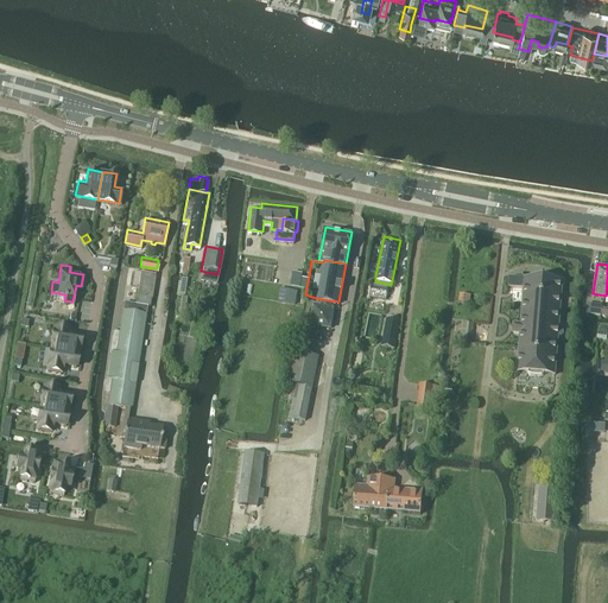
[(116,404),(126,405),(130,405),(132,405),(147,304),(152,304),(157,272),(134,270),(133,283),(139,284),(135,302),(124,299),(119,329),(114,329),(103,391),(109,392),(108,401),(116,404)]
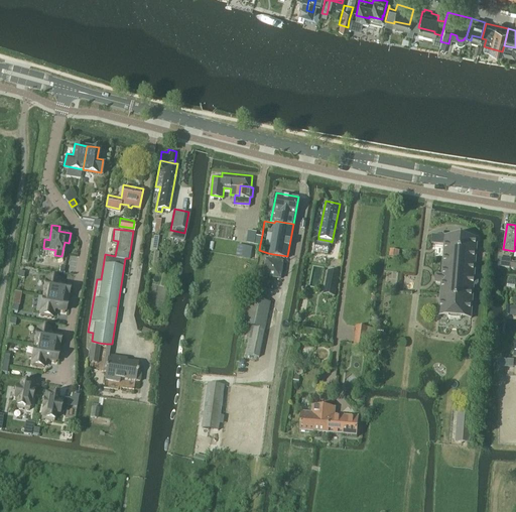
[(246,241),(260,244),(262,235),(259,234),(256,233),(257,231),(248,229),(246,241)]
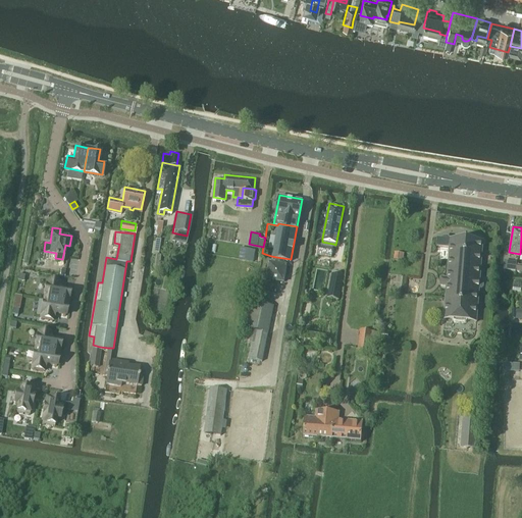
[(435,244),(448,245),(446,275),(439,274),(438,283),(445,285),(442,317),(475,320),(477,286),(481,287),(483,285),(483,280),(482,278),(478,278),(481,239),(449,237),(447,235),(442,234),(440,236),(436,236),(435,244)]
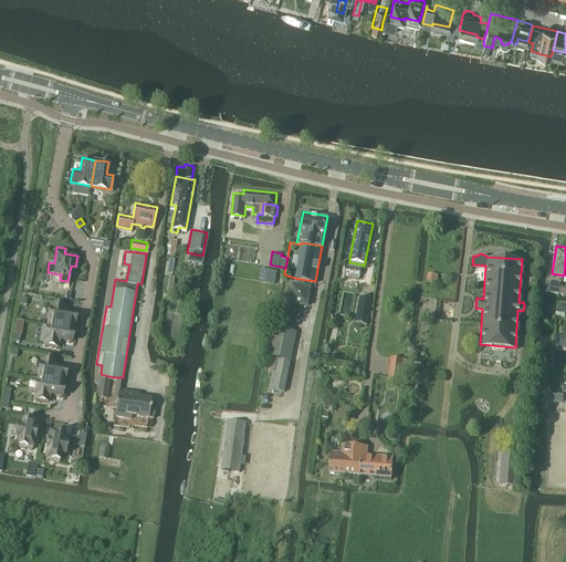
[(346,262),(345,273),(359,276),(362,264),(349,262),(346,262)]
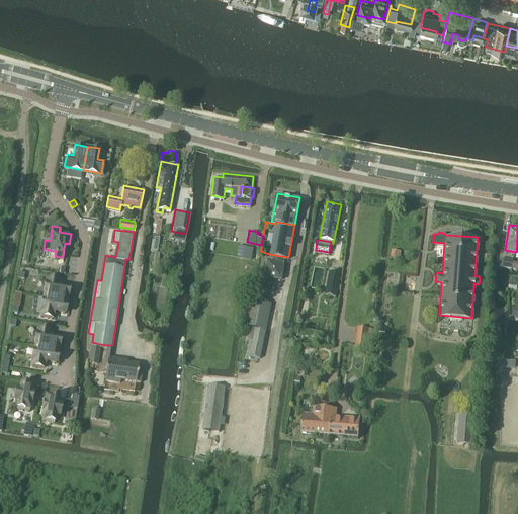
[(253,246),(244,244),(242,256),(252,257),(253,246)]
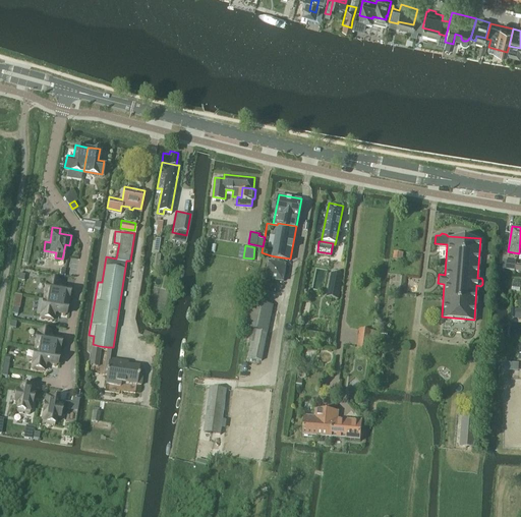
[(402,250),(394,249),(393,256),(401,257),(402,250)]
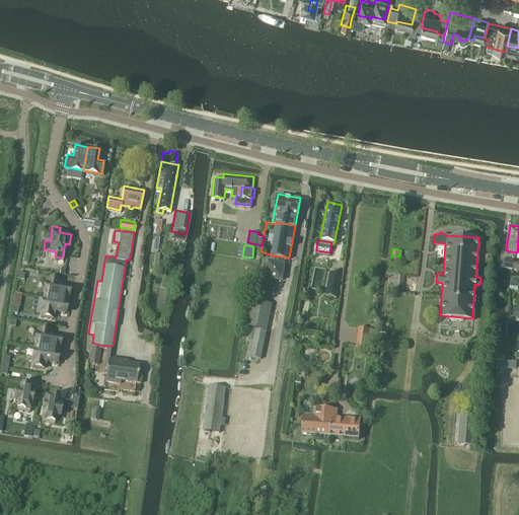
[(282,256),(275,255),(274,261),(268,259),(265,275),(281,278),(284,262),(281,262),(282,256)]
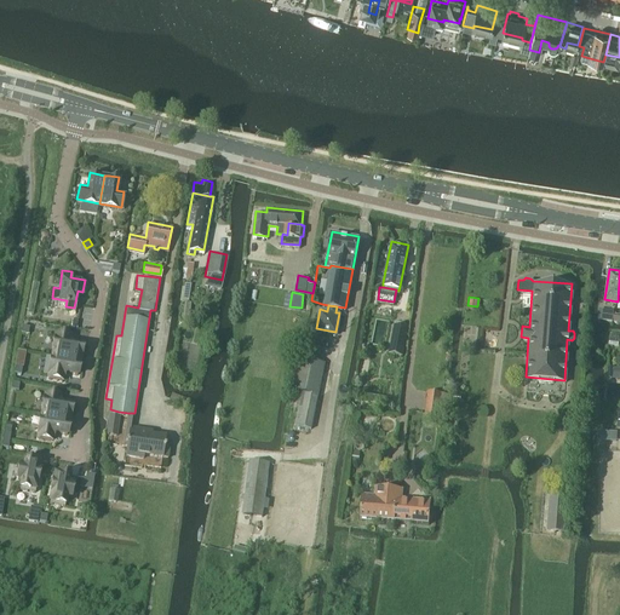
[(613,320),(613,311),(614,309),(600,306),(597,319),(613,320)]
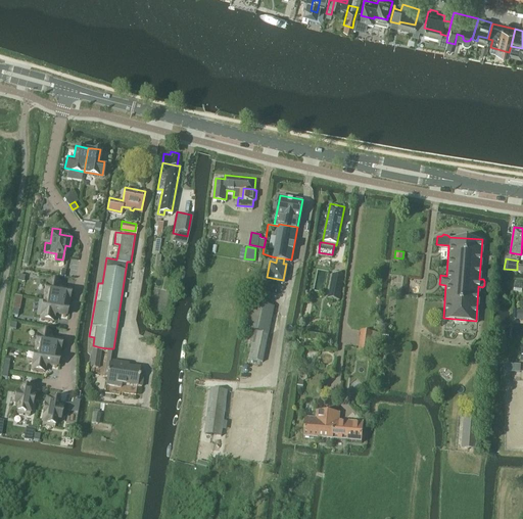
[(332,272),(328,295),(339,297),(343,274),(332,272)]
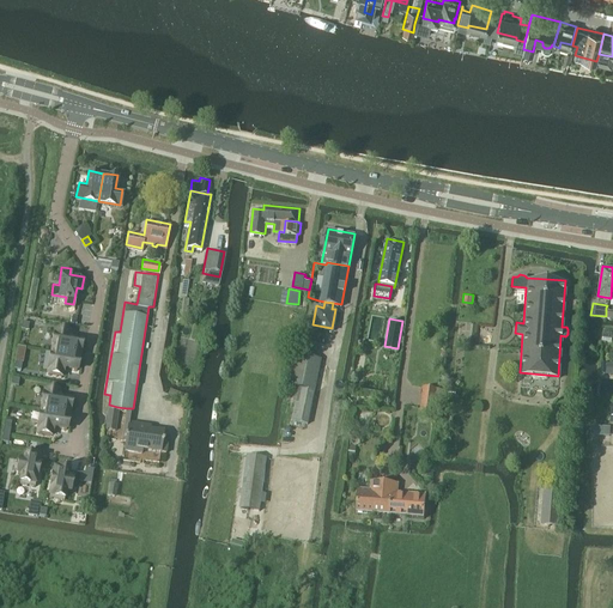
[(79,348),(82,339),(68,336),(70,329),(55,327),(52,348),(79,353),(79,348)]
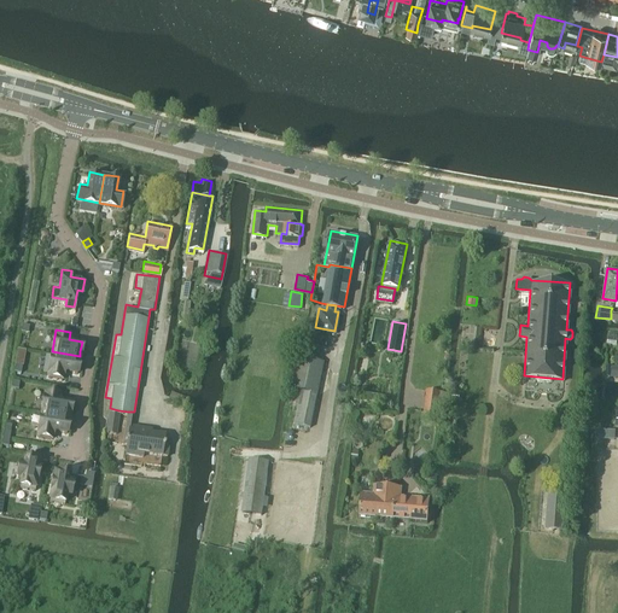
[(607,330),(606,340),(616,342),(617,331),(607,330)]
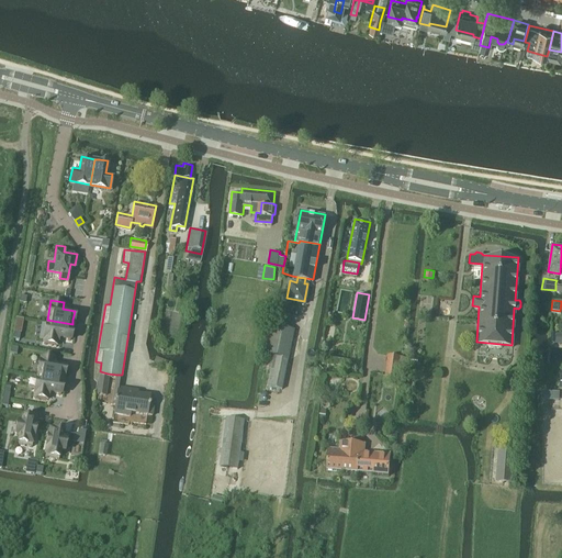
[(47,320),(43,339),(57,342),(58,335),(70,337),(71,328),(72,324),(47,320)]
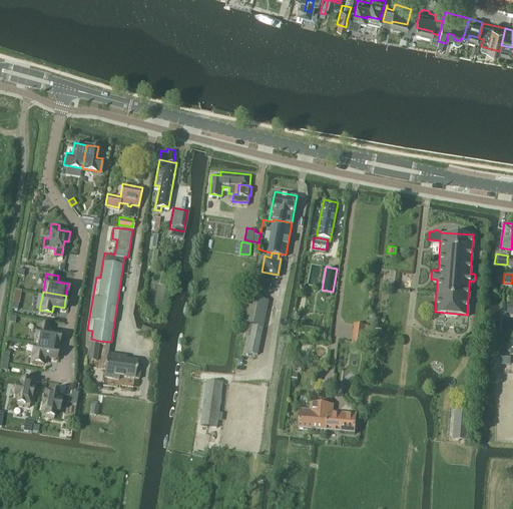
[(244,350),(258,353),(269,298),(249,294),(243,321),(246,321),(244,327),(248,328),(244,350)]
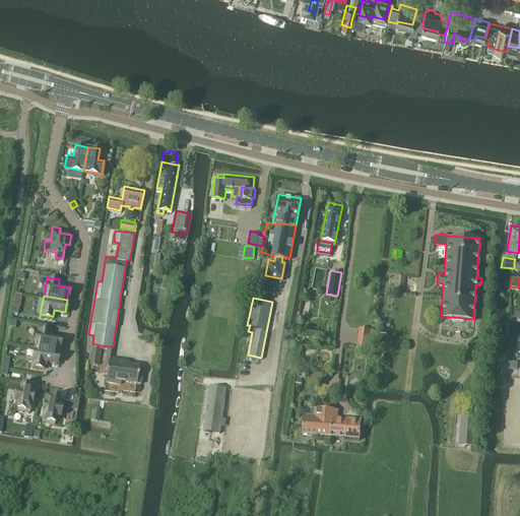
[(60,337),(49,335),(50,329),(38,327),(35,345),(58,349),(58,345),(59,345),(60,337)]
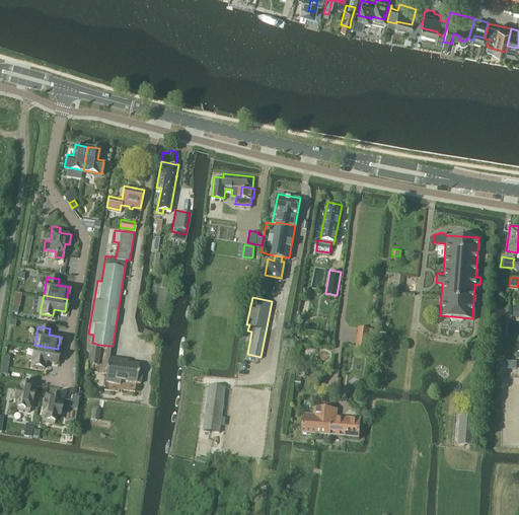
[(97,362),(99,345),(92,343),(89,360),(97,362)]
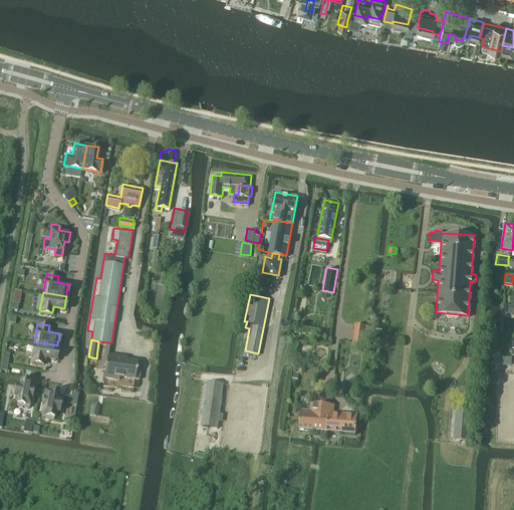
[(44,355),(55,357),(56,349),(57,345),(34,341),(31,360),(43,362),(44,355)]
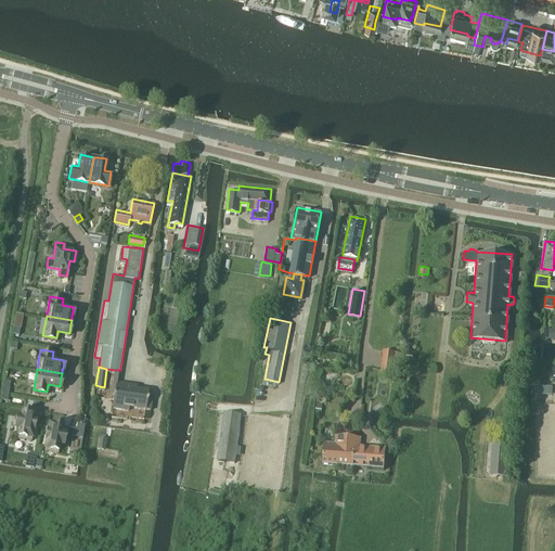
[(118,370),(115,370),(111,396),(114,397),(113,405),(128,407),(128,404),(150,408),(152,398),(147,398),(147,397),(146,396),(147,388),(130,386),(131,382),(118,381),(118,384),(116,384),(118,370)]
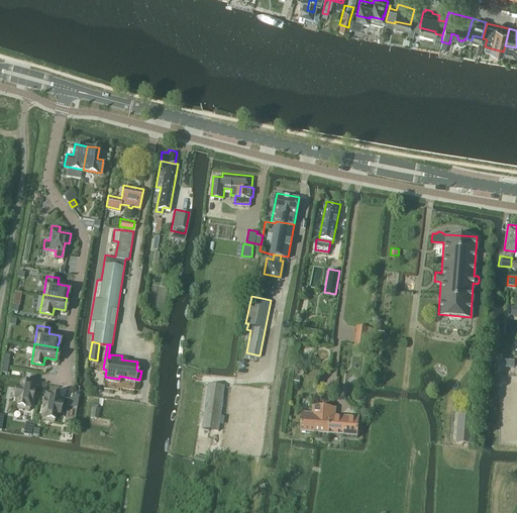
[(499,356),(499,365),(513,366),(513,357),(499,356)]
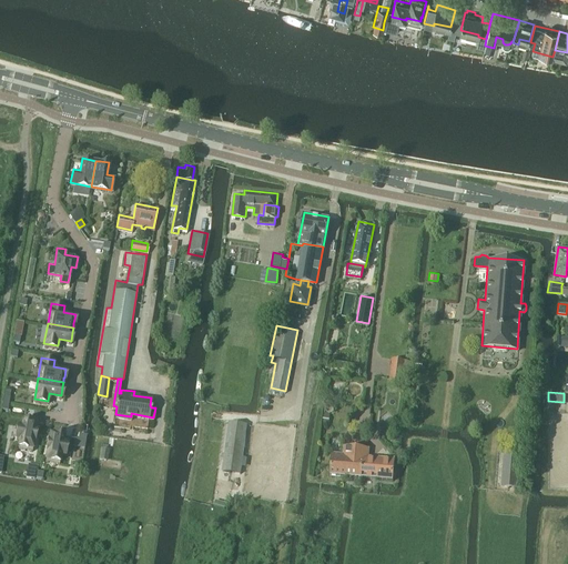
[(22,418),(21,424),(18,424),(16,436),(19,437),(18,446),(31,449),(33,440),(36,427),(37,421),(31,420),(22,418)]
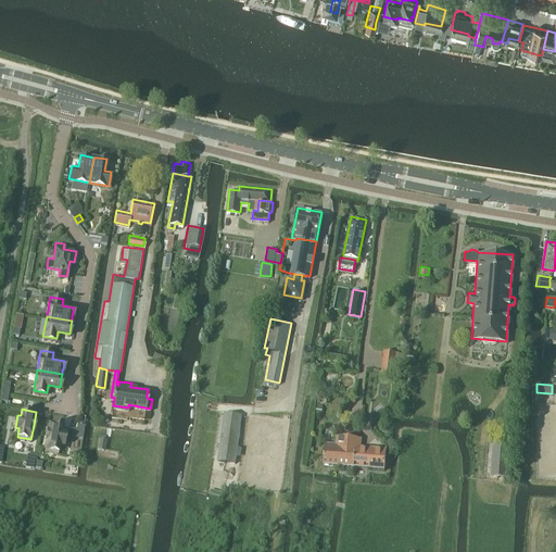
[(218,458),(235,460),(241,412),(225,410),(218,453),(218,458)]
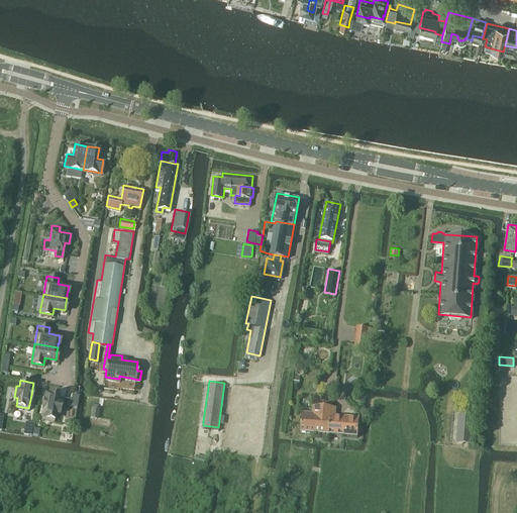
[(55,412),(59,412),(61,401),(57,400),(58,394),(49,393),(45,392),(45,393),(44,398),(42,409),(40,418),(54,420),(55,412)]
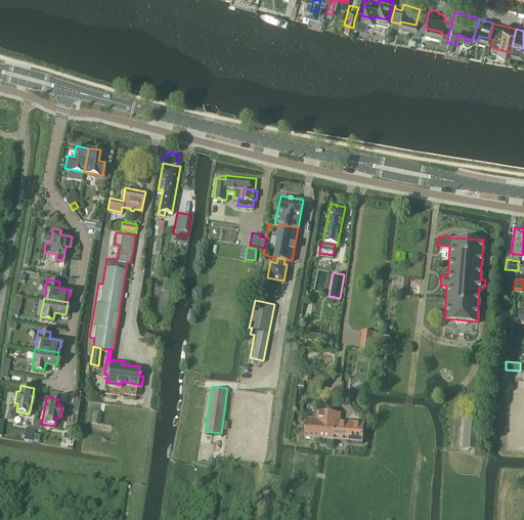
[(304,435),(334,437),(336,409),(316,408),(315,415),(306,415),(304,435)]
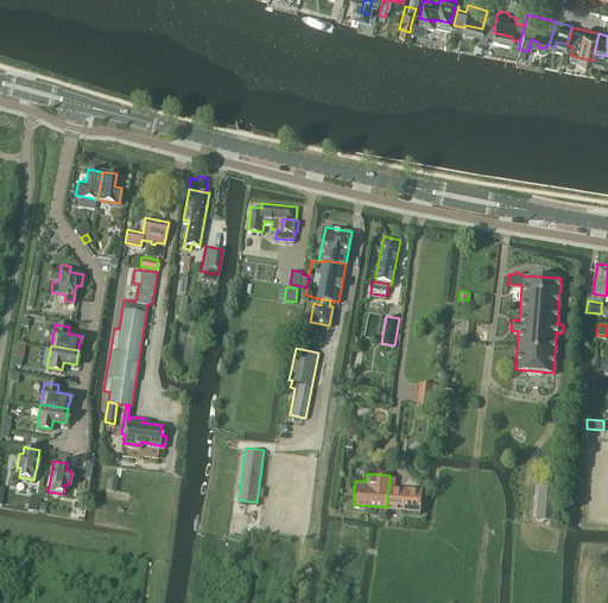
[(390,475),(387,507),(420,511),(422,487),(394,484),(394,476),(390,475)]
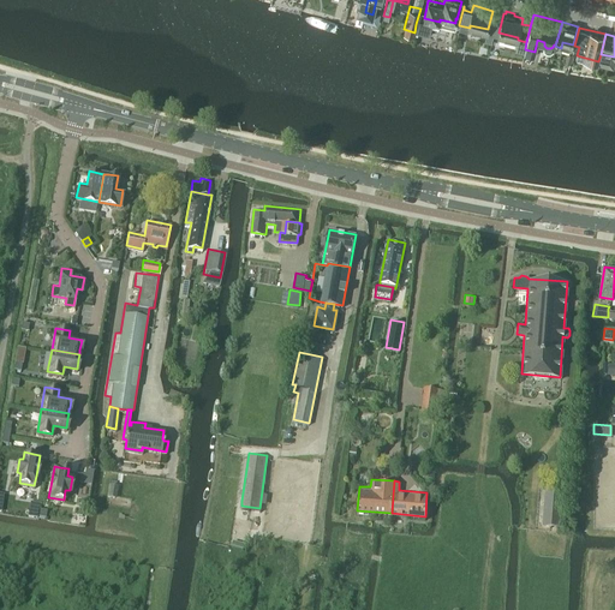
[(118,485),(108,484),(107,497),(117,498),(118,485)]
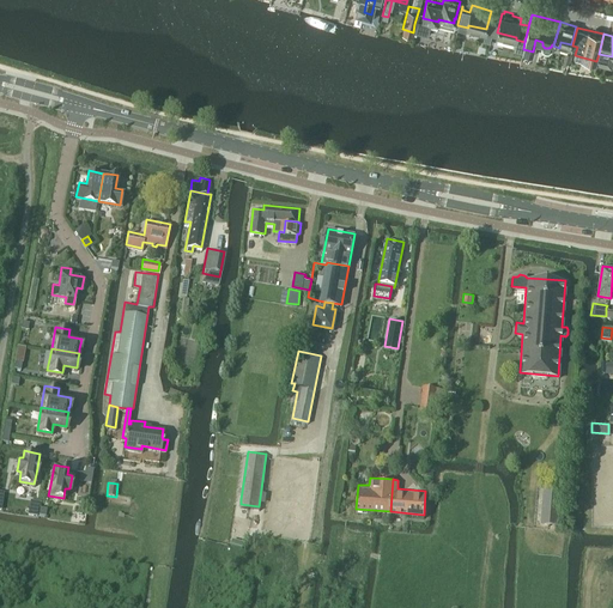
[(550,485),(547,522),(558,523),(560,486),(550,485)]
